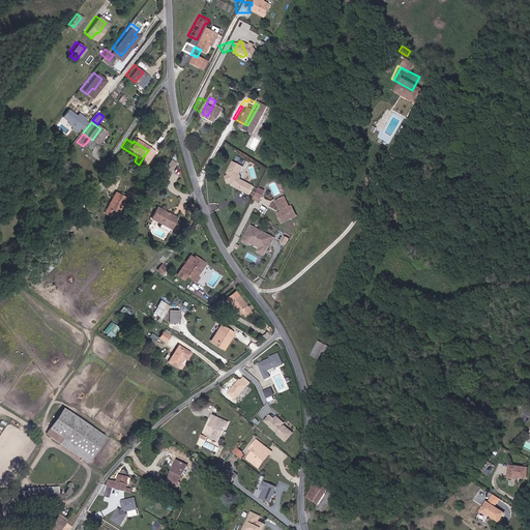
[(217,163),(218,165),(221,170),(222,173),(224,172),(226,174),(225,175),(226,176),(230,168),(231,165),(231,164),(234,156),(224,151),(217,163)]
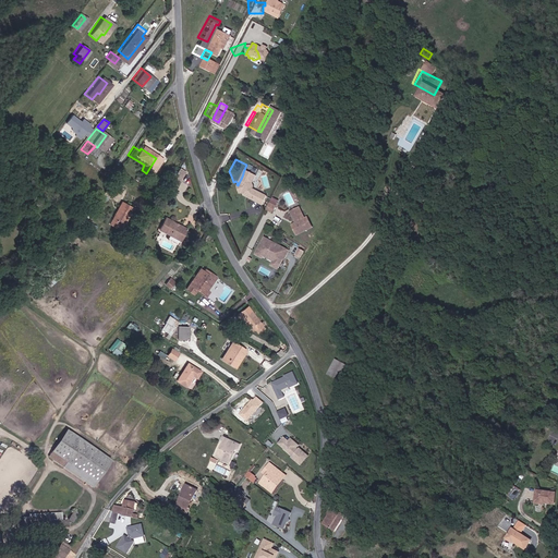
[(179,169),(172,166),(169,172),(174,176),(179,169)]
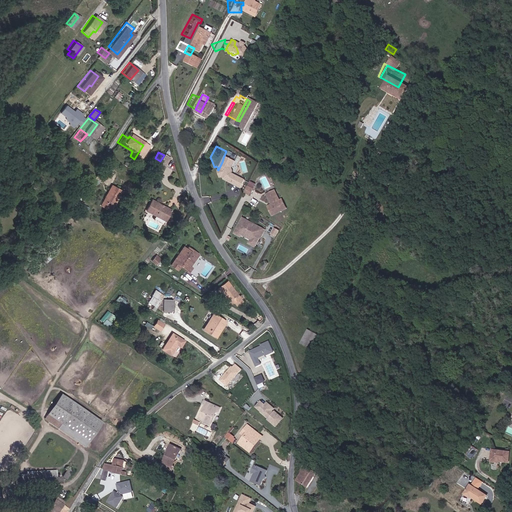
[(235,170),(222,162),(218,170),(230,177),(235,170)]
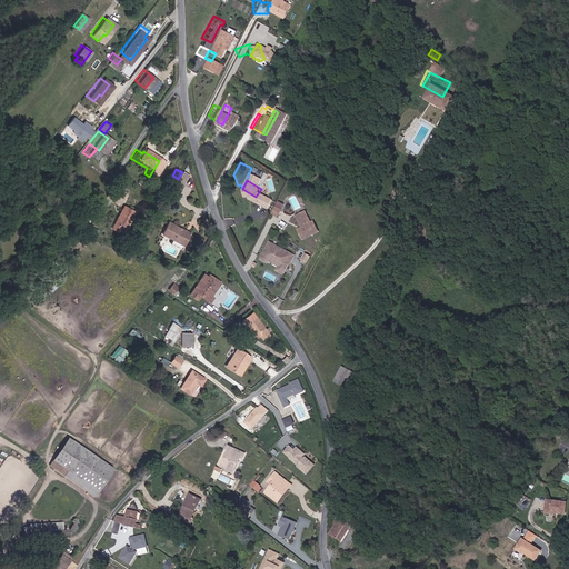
[(103,198),(110,201),(117,189),(110,186),(103,198)]
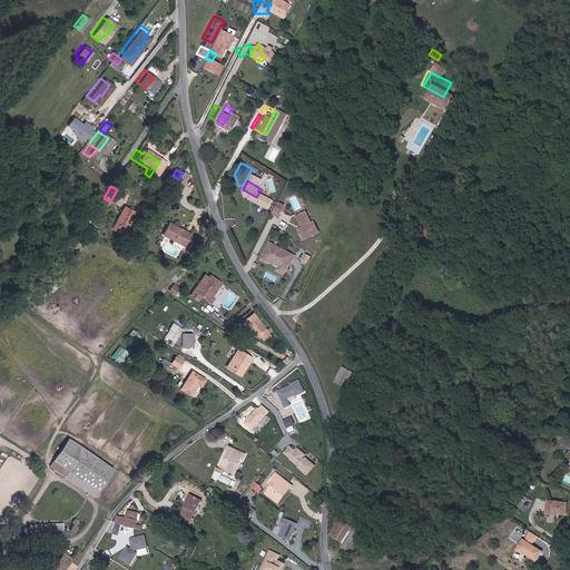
[(271,208),(275,199),(268,196),(264,205),(271,208)]
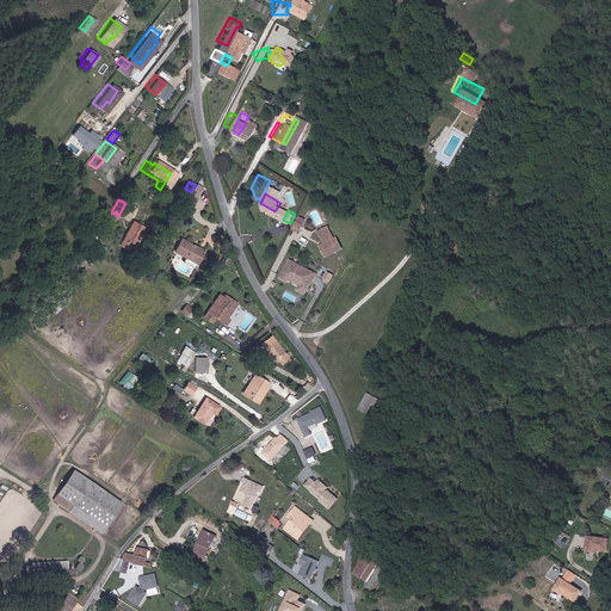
[(142,229),(140,227),(143,218),(134,214),(128,224),(130,226),(125,234),(123,234),(119,239),(133,245),(142,229)]
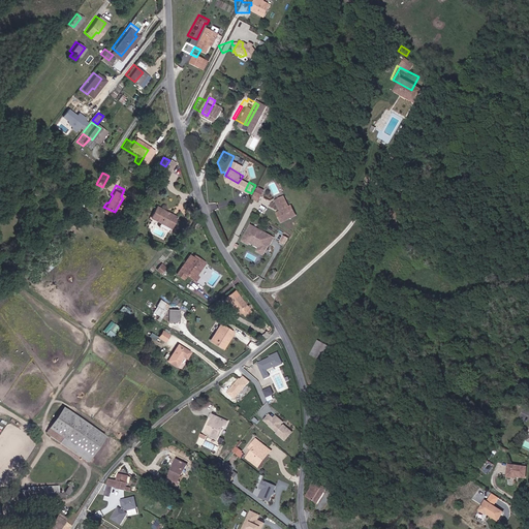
[(258,186),(252,198),(259,201),(266,189),(258,186)]
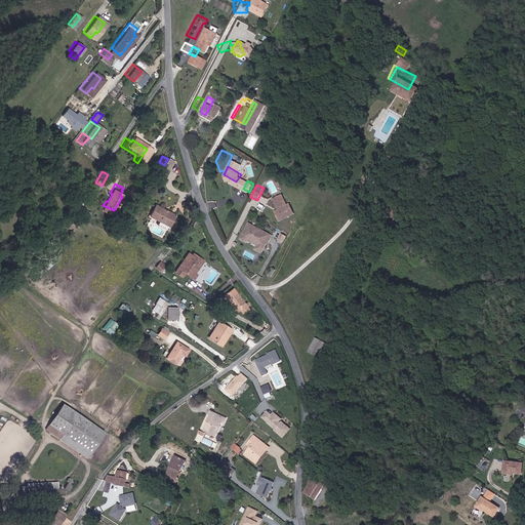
[(291,211),(281,192),(273,196),(278,206),(274,208),(279,217),(291,211)]
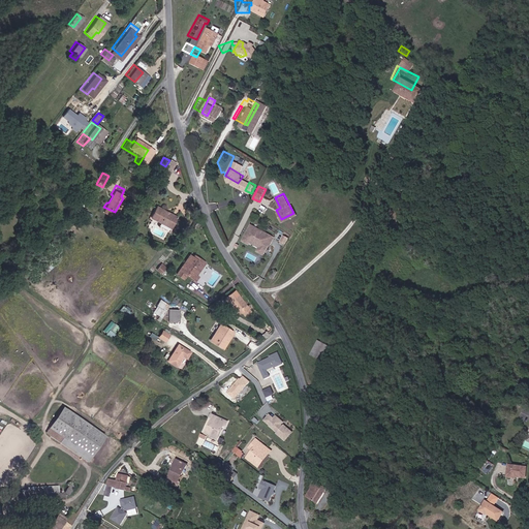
[(82,208),(85,210),(91,200),(88,198),(82,208)]
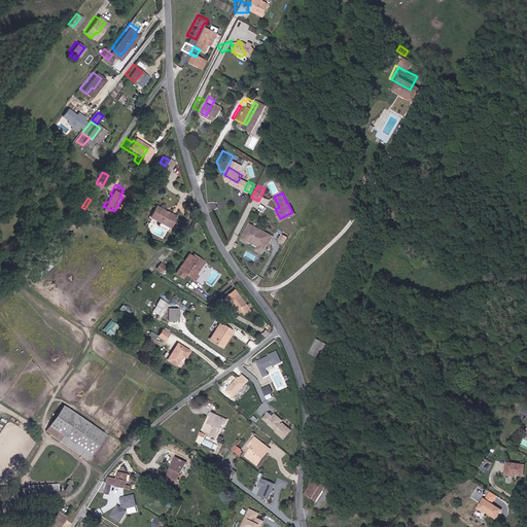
[(167,221),(173,211),(154,201),(148,211),(167,221)]
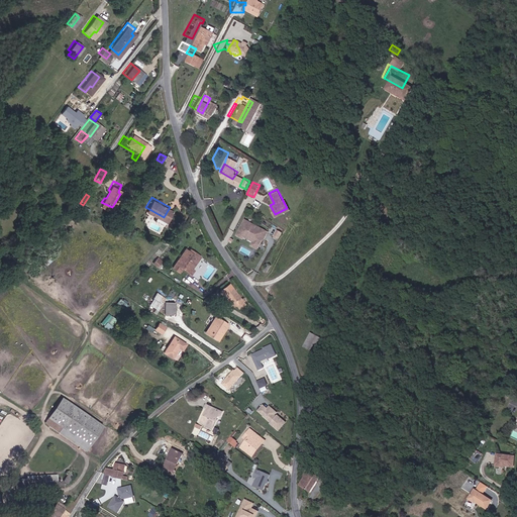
[(264,236),(268,229),(244,217),(236,232),(241,235),(242,232),(253,238),(260,241),(263,236),(264,236)]
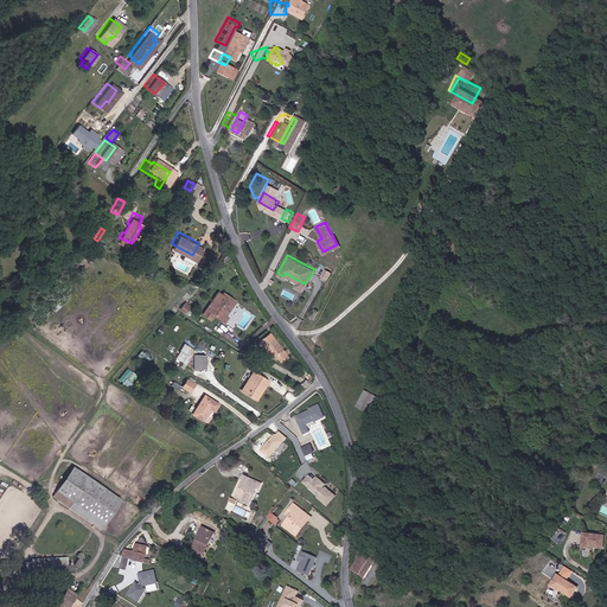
[(325,269),(321,278),(327,281),(332,273),(325,269)]
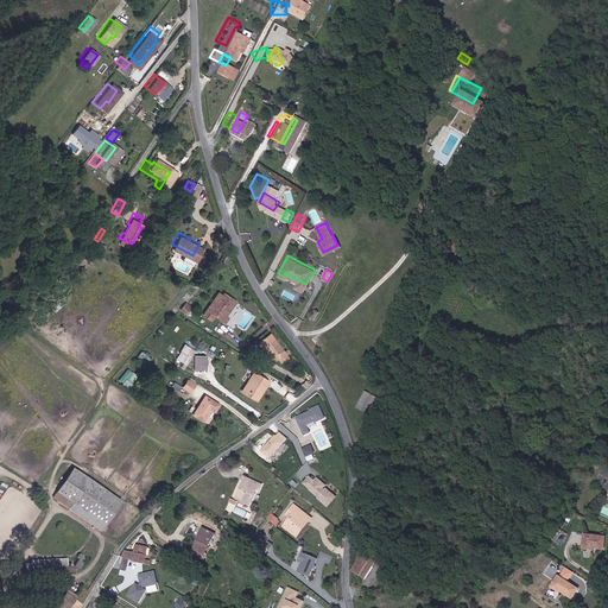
[(229,312),(227,311),(233,299),(222,292),(220,291),(206,314),(211,318),(215,312),(217,314),(227,318),(230,314),(229,312)]
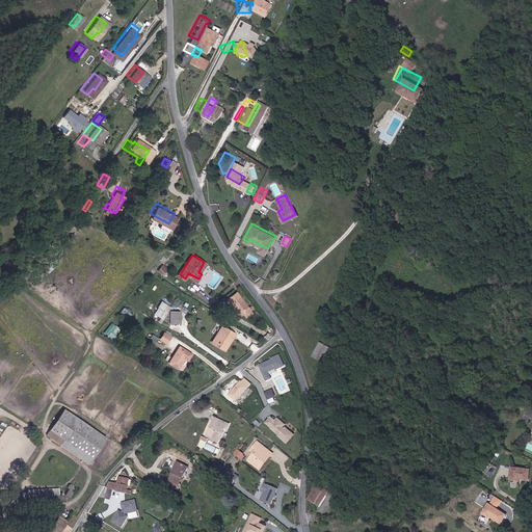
[(198,272),(201,273),(208,261),(195,255),(194,256),(204,262),(198,272)]
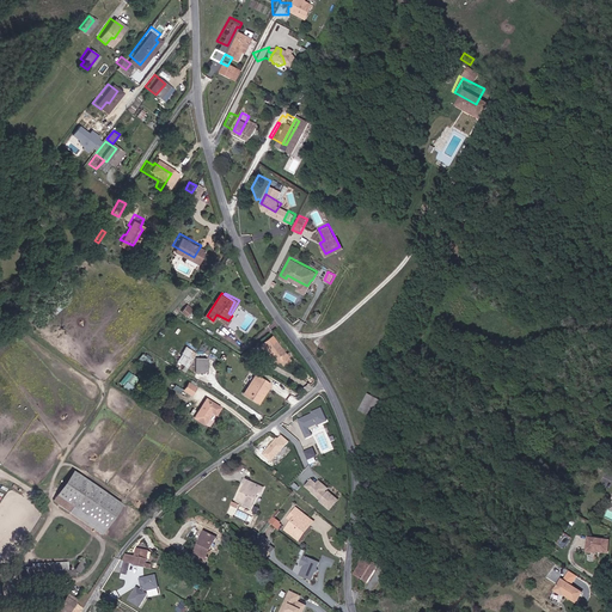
[(188,304),(181,310),(185,314),(193,308),(188,304)]
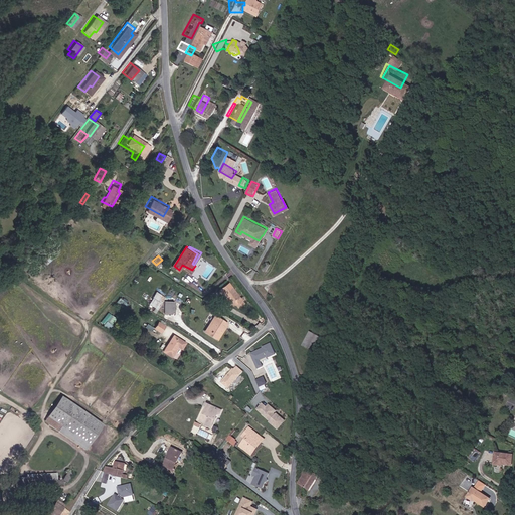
[(264,268),(269,271),(273,262),(268,260),(264,268)]
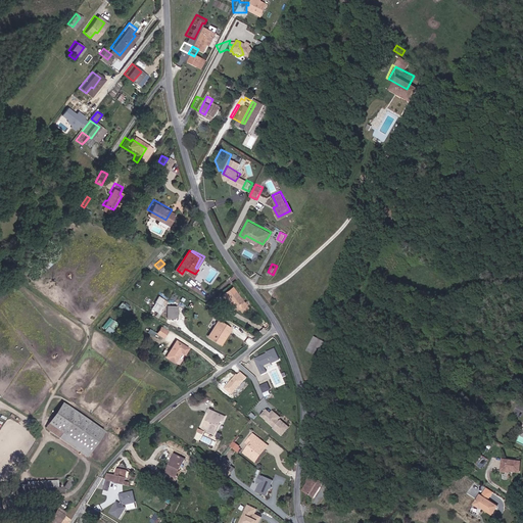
[(236,287),(227,295),(229,298),(231,297),(235,303),(236,302),(242,310),(243,308),(246,314),(252,310),(249,305),(248,303),(236,287)]
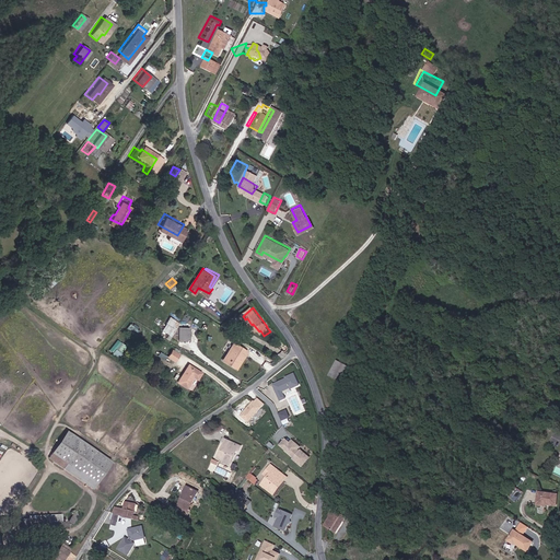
[(168,330),(176,335),(182,326),(174,321),(168,330)]
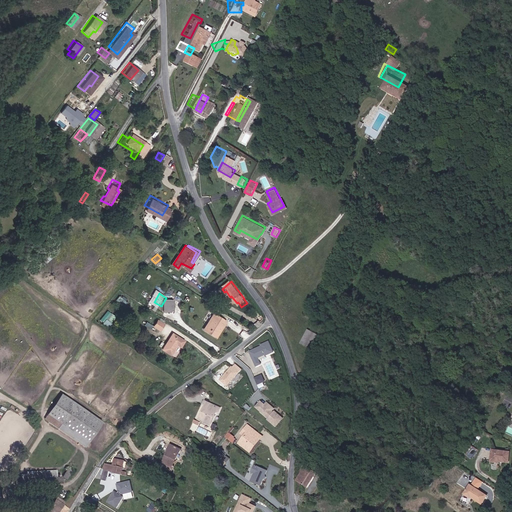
[(228,298),(229,299),(234,305),(236,303),(237,303),(231,296),(230,297),(228,298)]
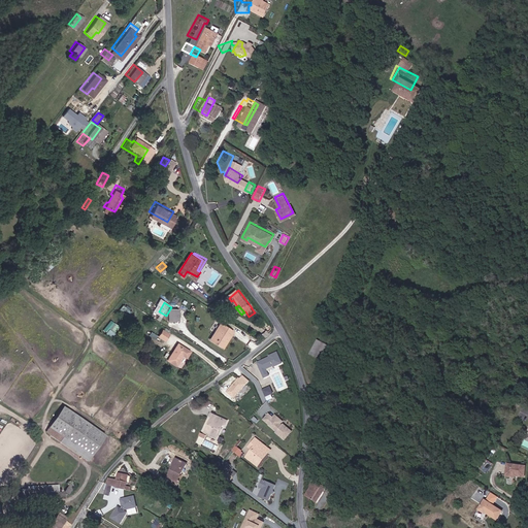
[(186,310),(179,310),(175,310),(175,321),(184,321),(183,317),(186,317),(186,315),(186,310)]
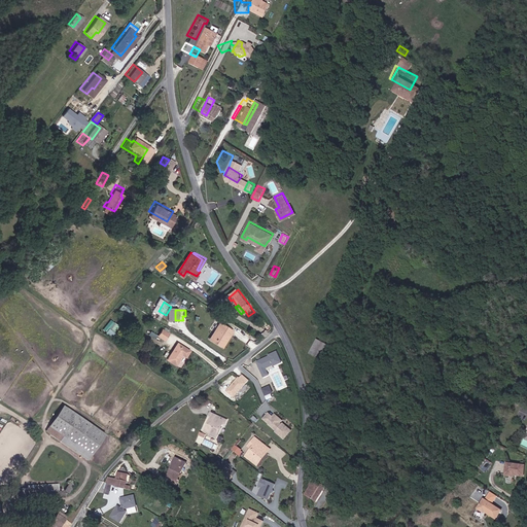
[(223,322),(216,332),(213,340),(224,347),(229,341),(230,339),(232,340),(238,330),(223,322)]
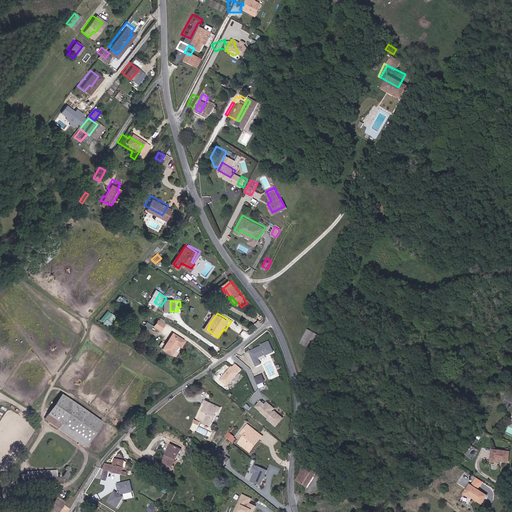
[(161,326),(166,330),(169,324),(164,321),(161,326)]
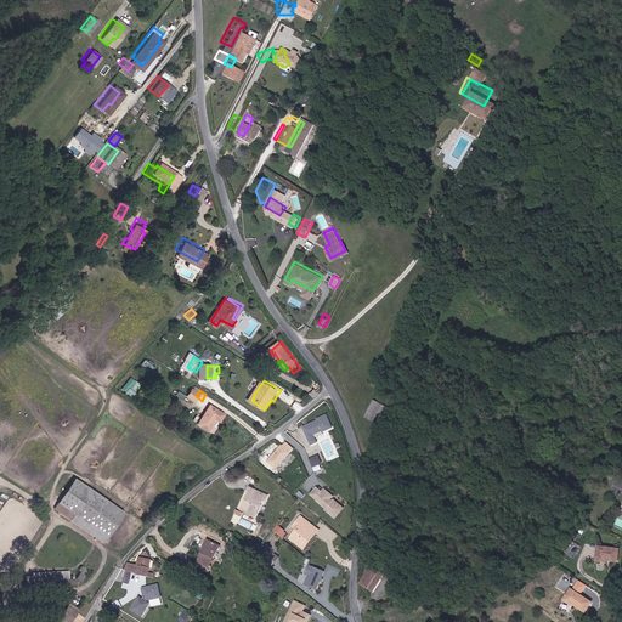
[(371,417),(383,424),(390,407),(378,400),(371,417)]
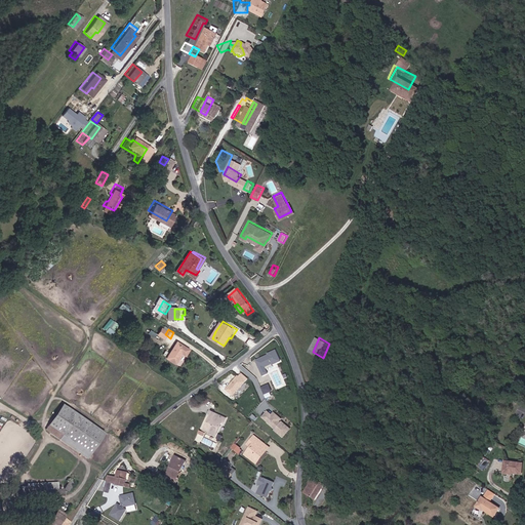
[(188,354),(192,356),(195,350),(184,342),(177,353),(186,358),(188,354)]
